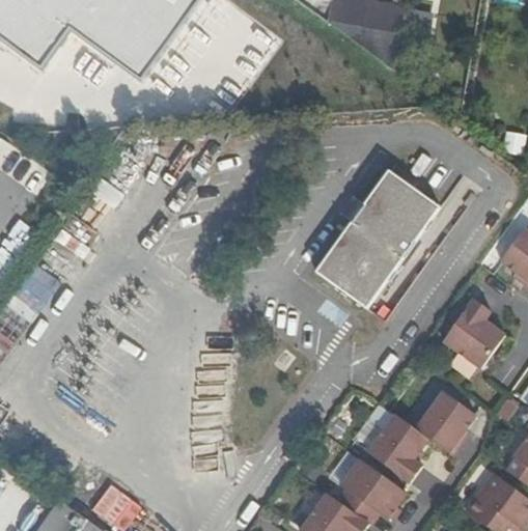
[(296,0),(296,2),(323,21),(327,0),(296,0)]
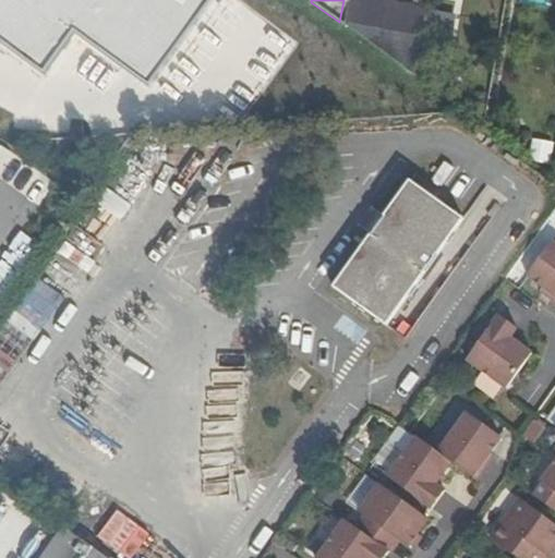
[(344,0),(339,22),(408,73),(420,10),(357,0),(344,0)]
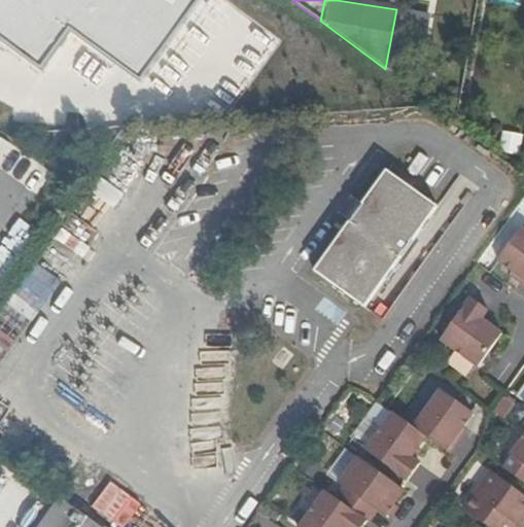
[(517,135),(498,131),(495,148),(514,151),(517,135)]
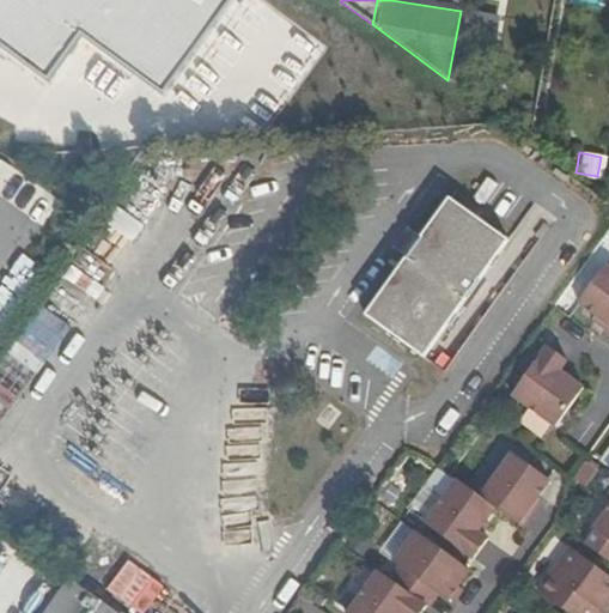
[(425,354),(511,237),(449,192),(364,309),(425,354)]
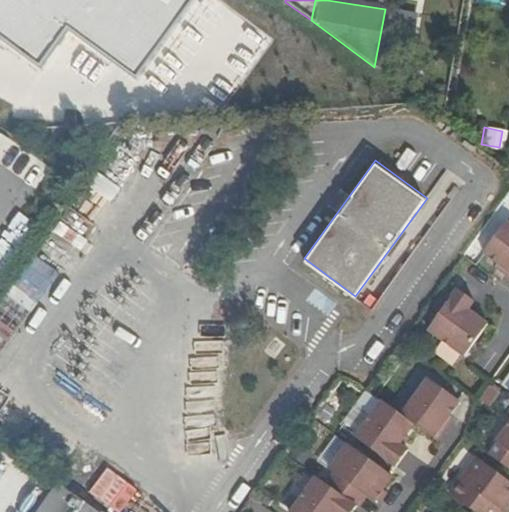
[(496,264),(508,273),(508,223),(505,221),(481,253),(496,264)]
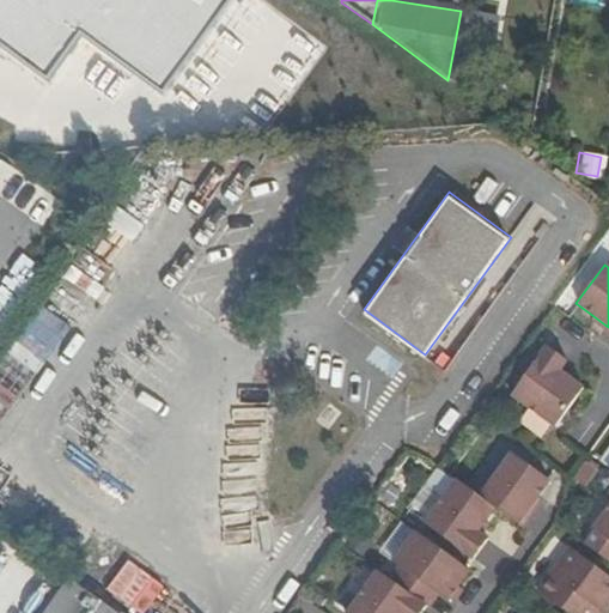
[(40,308),(12,351),(41,369),(68,326),(40,308)]
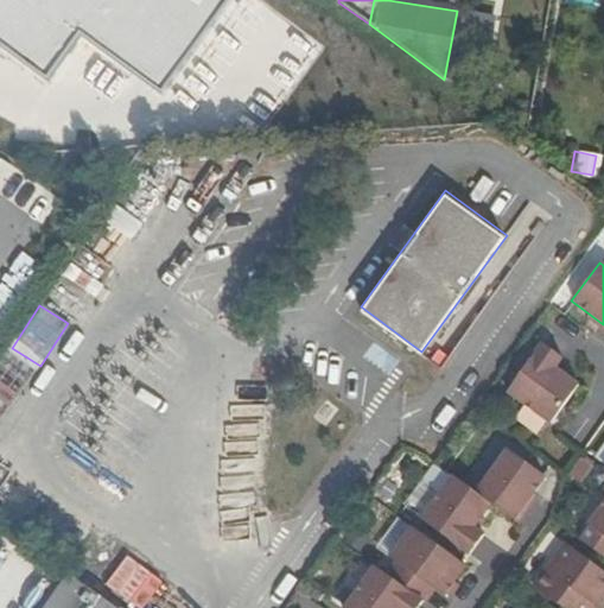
[(603,331),(603,324),(589,314),(585,317),(603,331)]
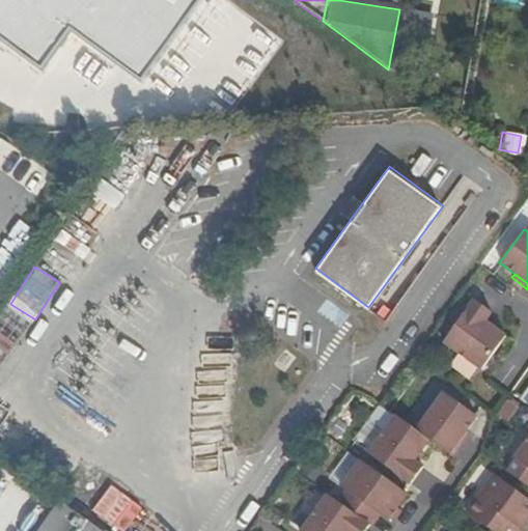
[(479,369),(504,336),(483,322),(490,313),(472,301),(442,341),(479,369)]
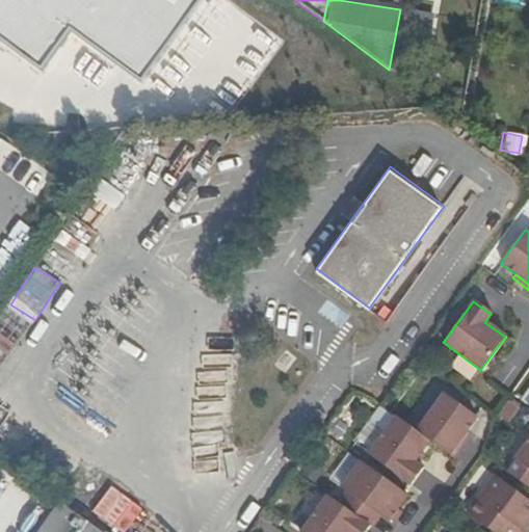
[(197,349),(193,443),(226,444),(230,350),(197,349)]
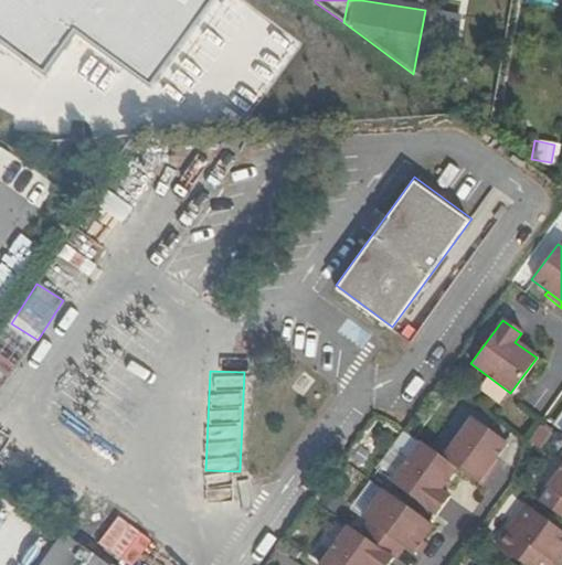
[(441,456),(457,468),(476,481),(494,459),(505,445),(470,418),(441,456)]
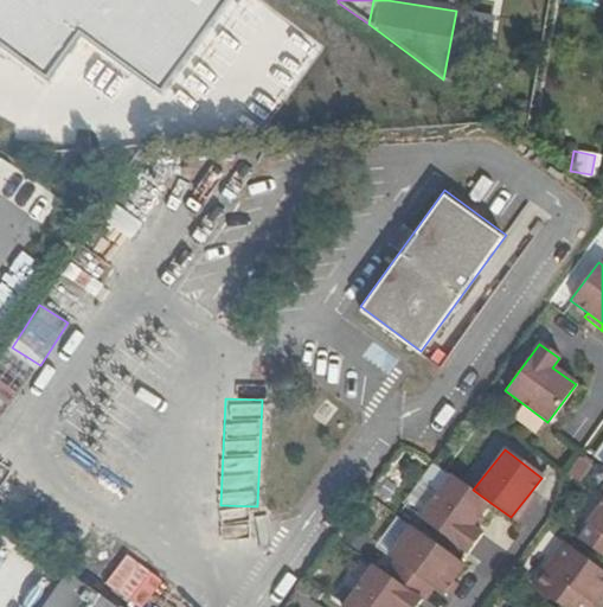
[(577,452),(565,472),(582,483),(595,464),(577,452)]
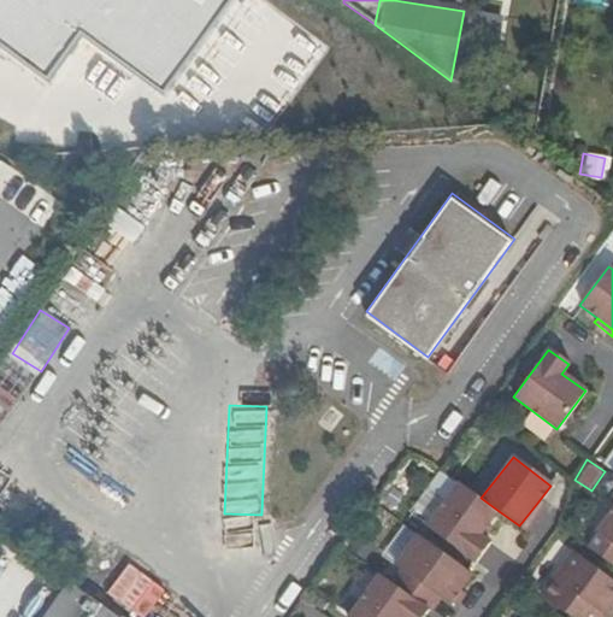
[(481,498),(458,482),(425,526),(472,560),(488,541),(481,534),(499,511),(481,498)]
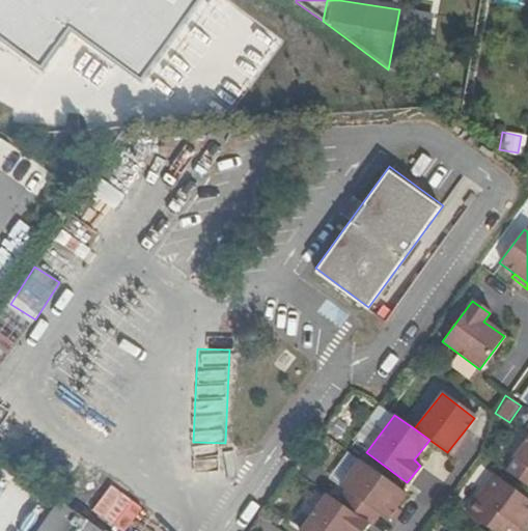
[(464,431),(447,452),(451,456),(468,435),(464,431)]
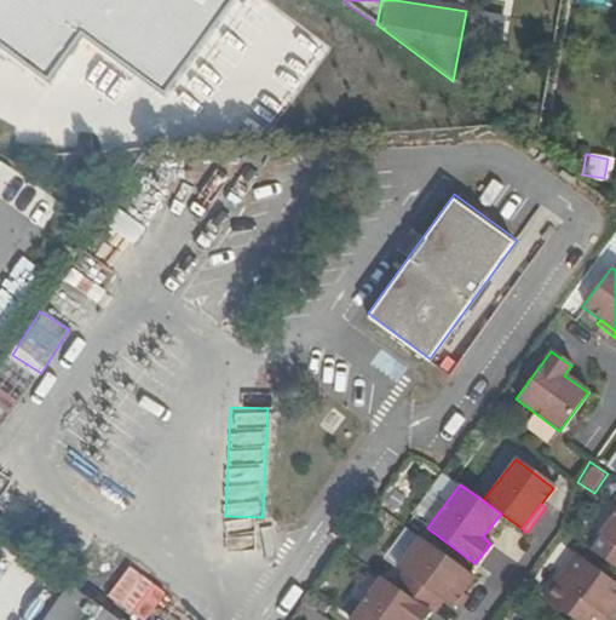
[(600,539),(591,552),(615,570),(615,510),(597,535),(600,539)]
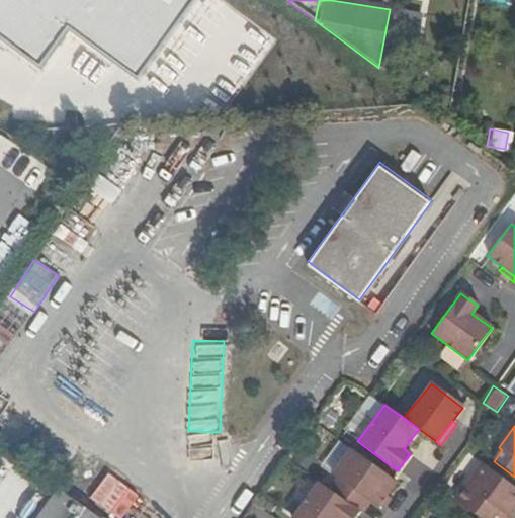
[(335,479),(327,490),(352,507),(360,495),(368,502),(376,508),(377,505),(385,495),(395,483),(350,450),(331,476),(335,479)]
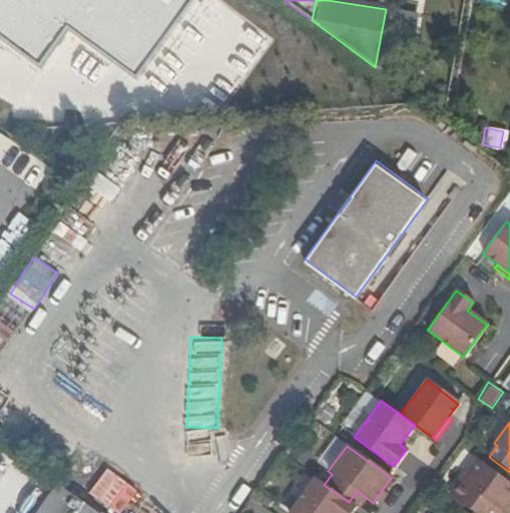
[(0,495),(21,471),(0,452),(0,495)]
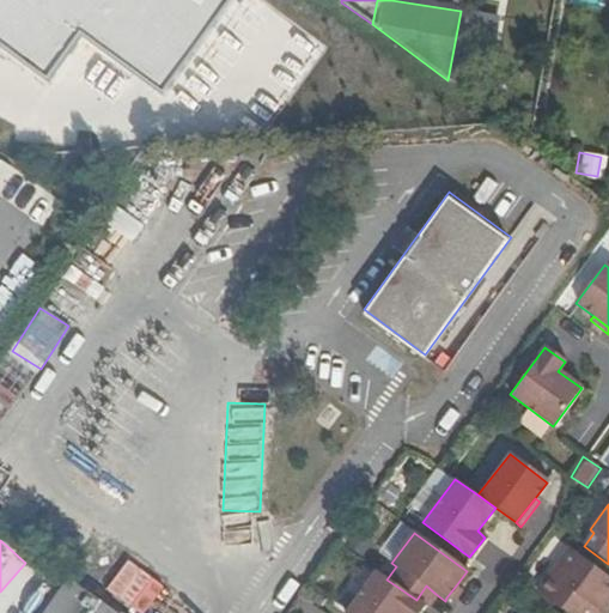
[(565,612),(596,612),(600,610),(607,600),(608,602),(608,577),(568,547),(536,590),(565,612)]
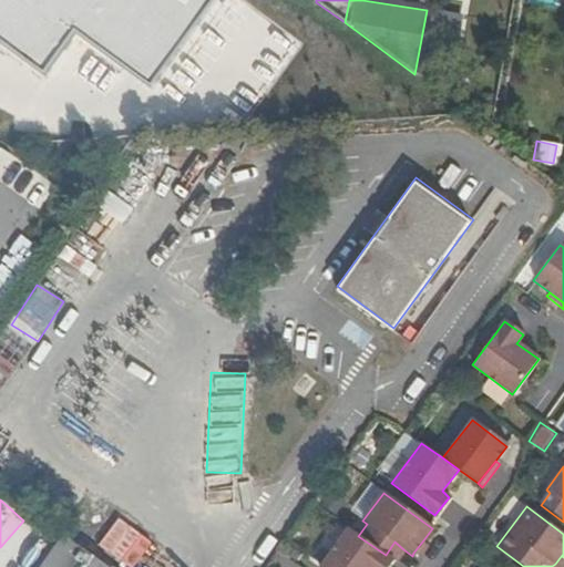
[(99,547),(130,566),(136,566),(154,540),(118,517),(99,547)]
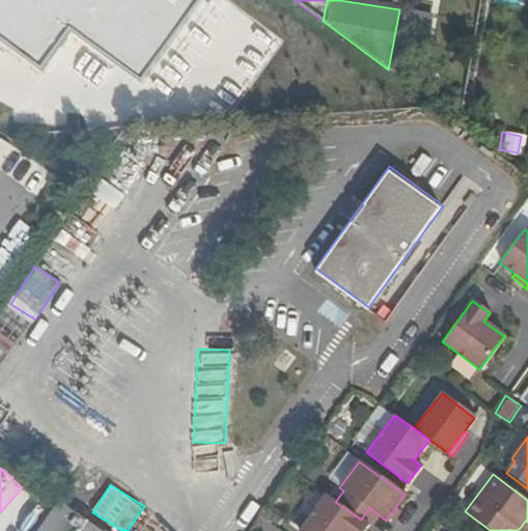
[(335,502),(327,495),(299,530),(364,530),(369,526),(361,520),(335,502)]
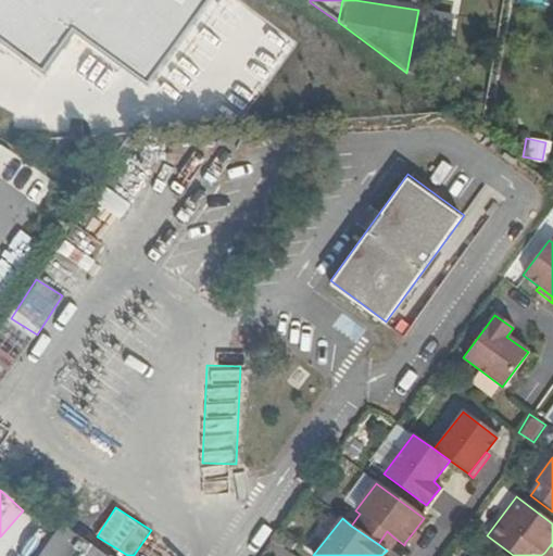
[(108,555),(65,525),(42,555),(108,555)]
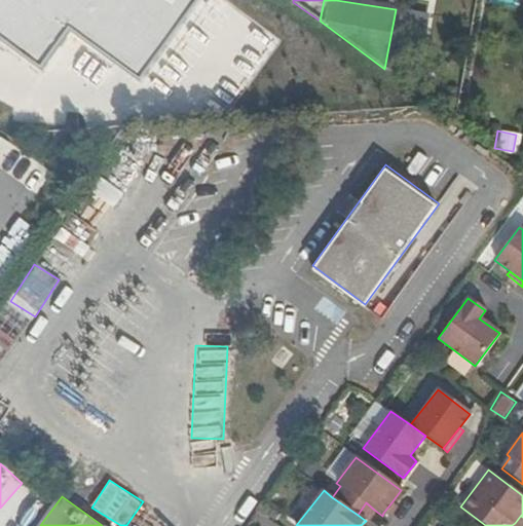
[(358,515),(366,521),(374,510),(366,502),(358,515)]
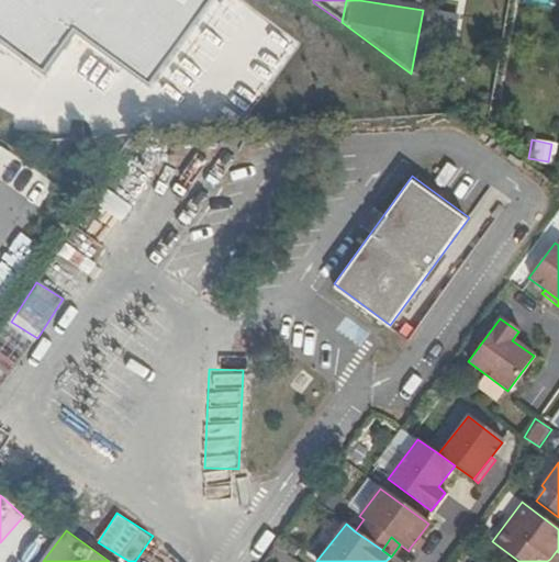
[(423,540),(418,537),(410,548),(415,552),(423,540)]
